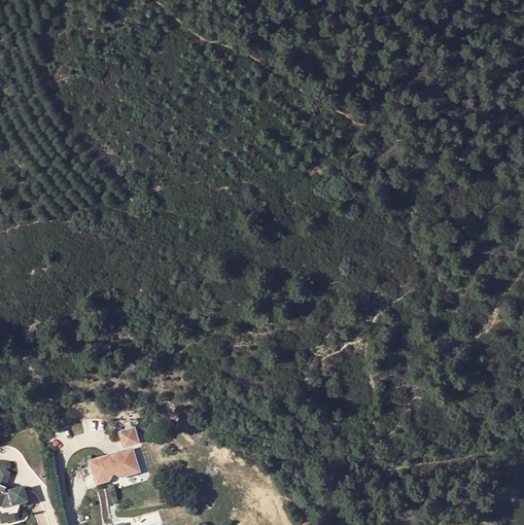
[(135,425),(120,429),(125,444),(139,440),(135,425)]
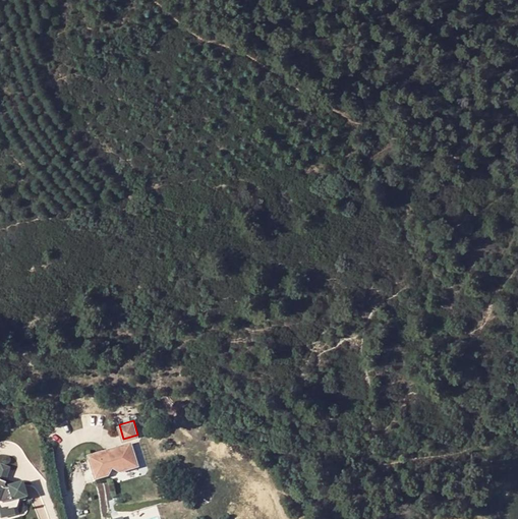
[(88,456),(95,479),(108,475),(112,468),(120,472),(138,466),(131,443),(88,456)]
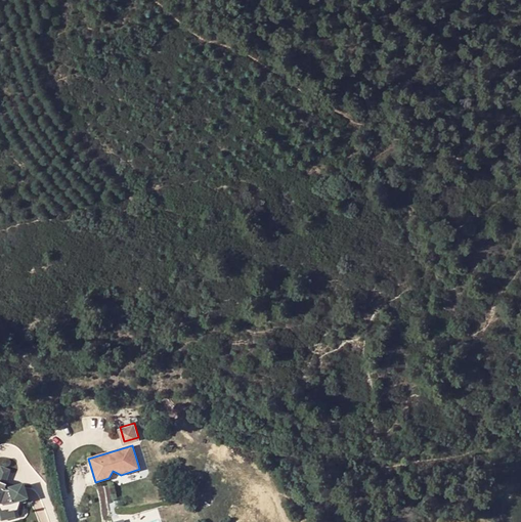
[(0,467),(0,478),(5,481),(9,470),(0,466),(0,467)]
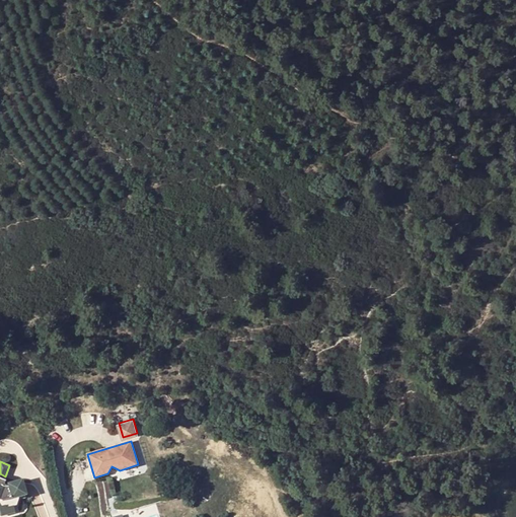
[(0,500),(1,501),(11,499),(18,497),(25,495),(21,479),(7,484),(8,487),(3,485),(5,481),(0,478),(0,500)]
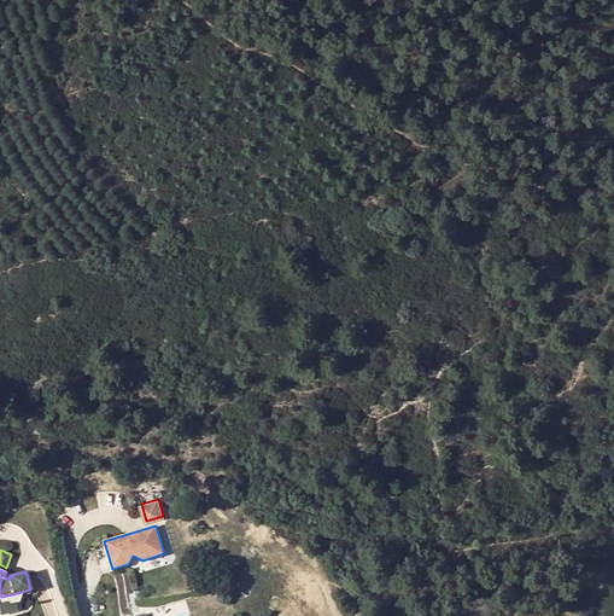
[(0,614),(1,615),(18,610),(16,602),(19,602),(22,592),(13,594),(1,597),(0,596),(0,614)]
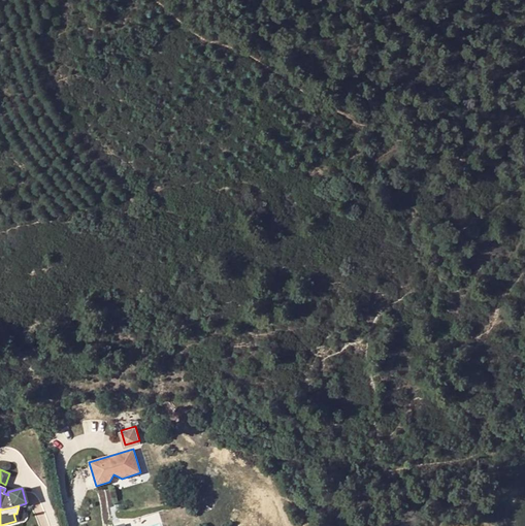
All buildings are outlined.
